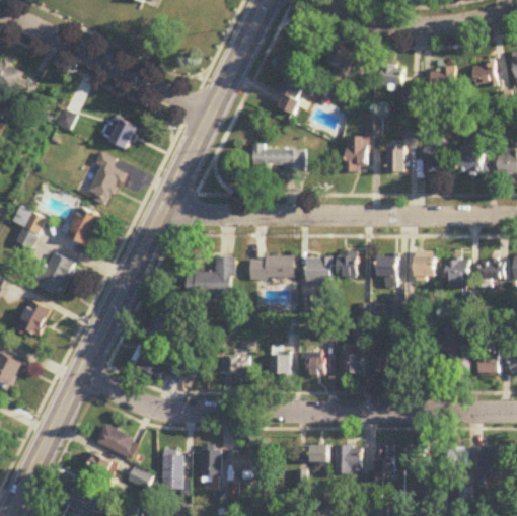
[(0,84),(23,84),(23,69),(12,69),(12,59),(0,59),(0,84)]
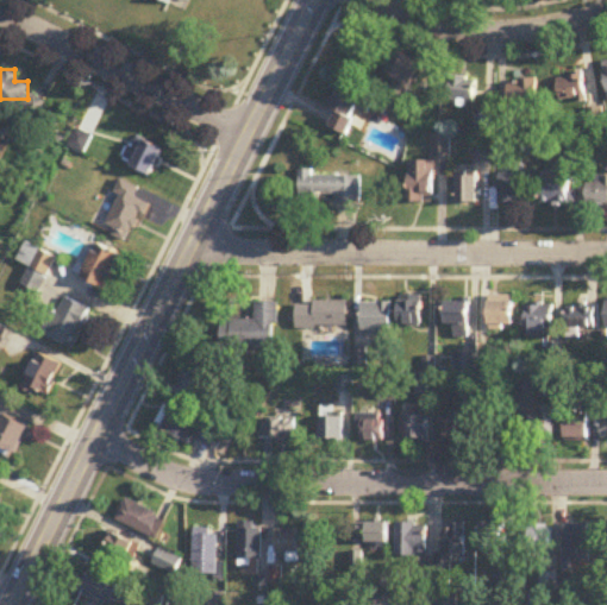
[(555,75),(558,100),(583,98),(580,73),(555,75)]
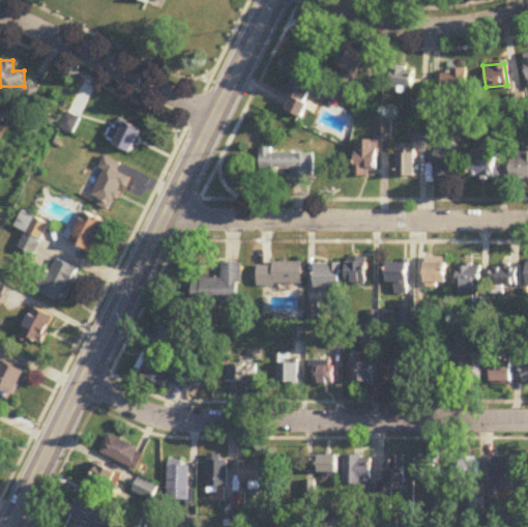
[(388,87),(411,87),(411,65),(388,65),(388,87)]
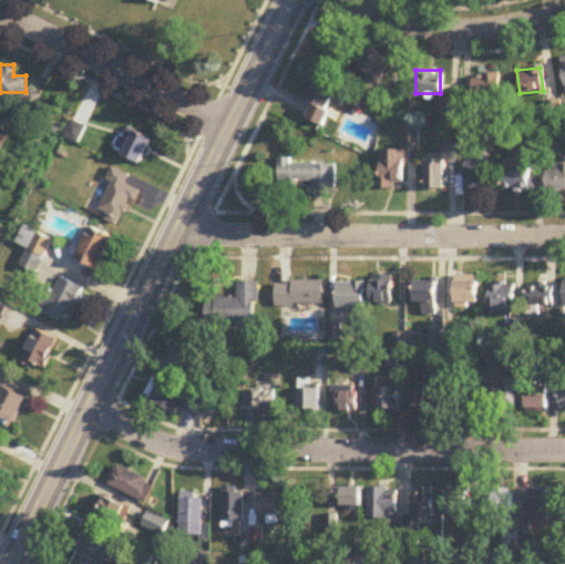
[(473,98),(499,96),(497,72),(472,73),(473,98)]
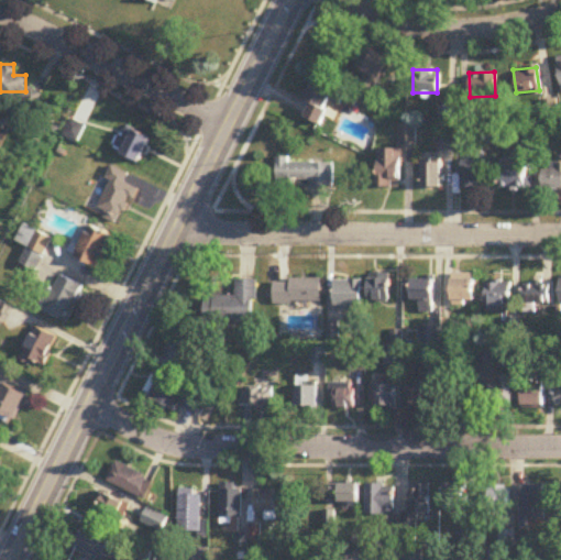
[(304,116),(320,123),(325,113),(332,118),(343,94),(311,78),(301,99),(310,103),(304,116)]
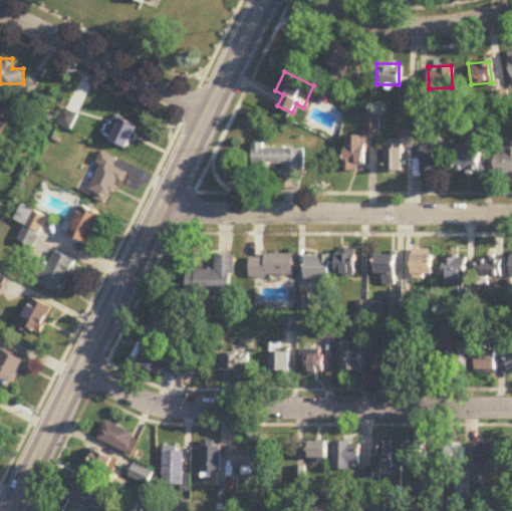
[(125,146),(137,124),(113,111),(101,134),(125,146)]
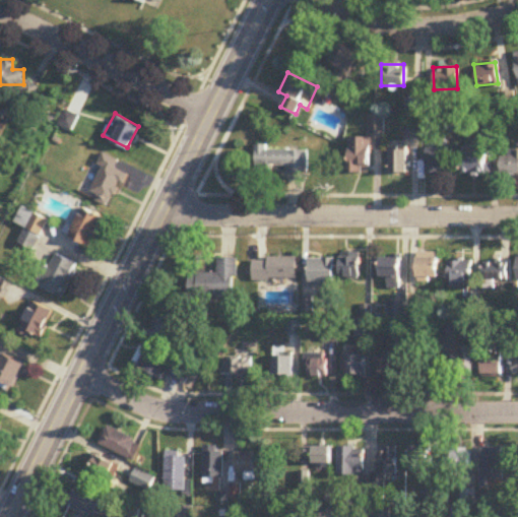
[(347,171),(369,171),(369,136),(347,136),(347,171)]
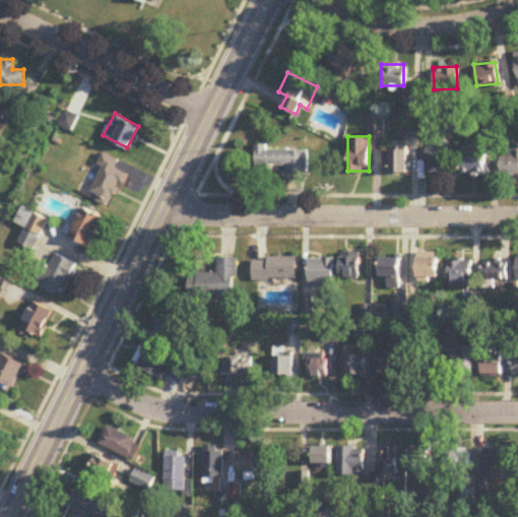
[(254,170),(306,170),(306,148),(265,148),(265,143),(254,143),(254,170)]
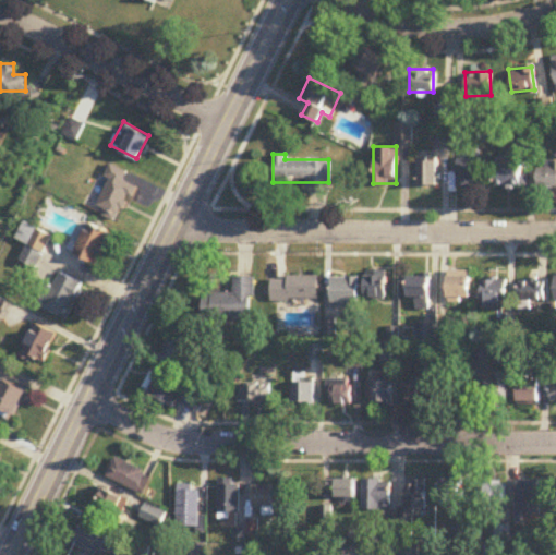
[(480,183),(480,156),(456,156),(456,183),(480,183)]
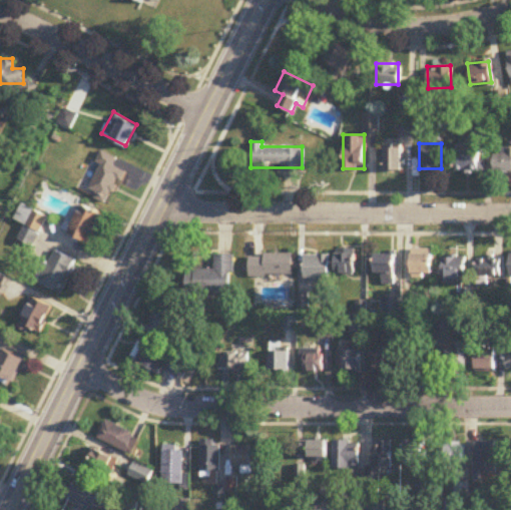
[(510,146),(492,146),(492,170),(510,169),(510,146)]
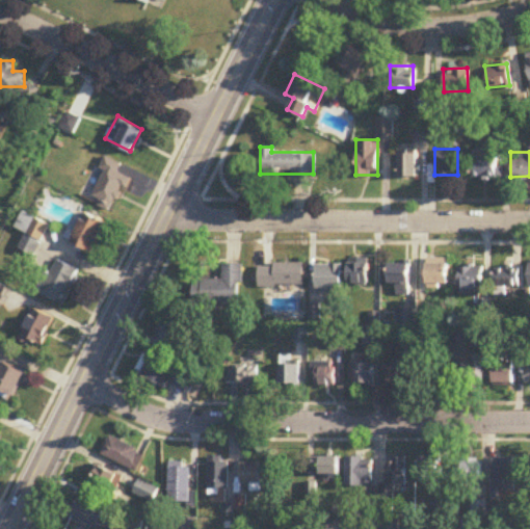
[(417,153),(398,153),(398,178),(417,178),(417,153)]
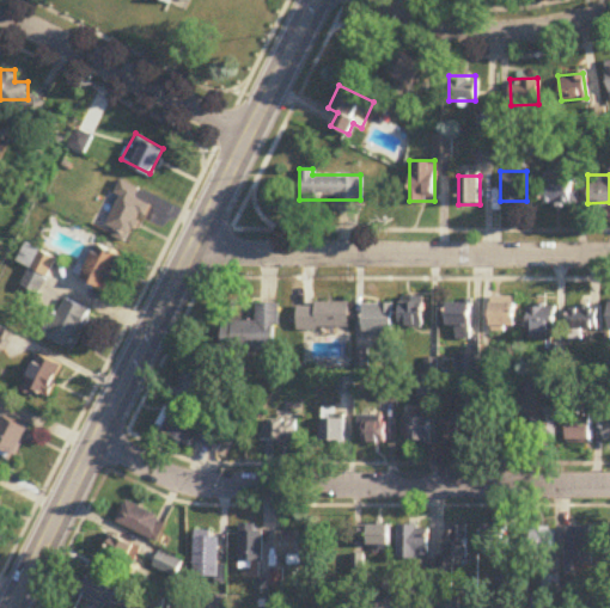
[(139,185),(120,177),(113,191),(119,194),(103,227),(128,239),(147,201),(134,195),(139,185)]
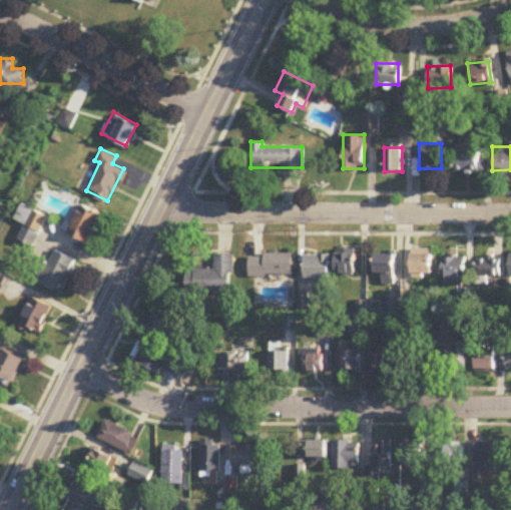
[(454,169),(476,169),(476,150),(454,150),(454,169)]
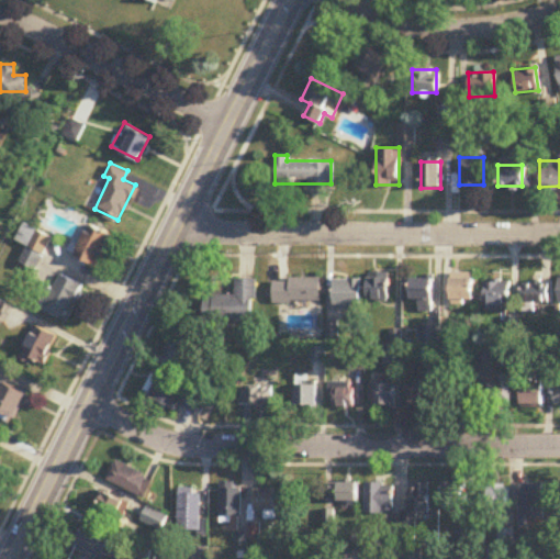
[(110,233),(87,222),(70,255),(94,266),(110,233)]
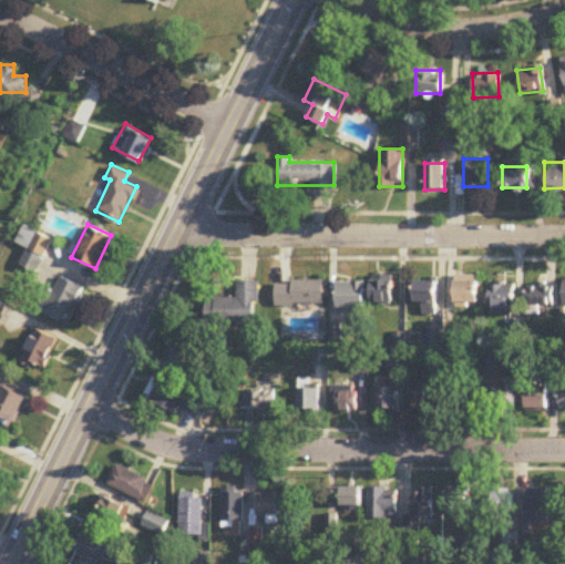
[(39,307),(64,322),(85,287),(59,272),(39,307)]
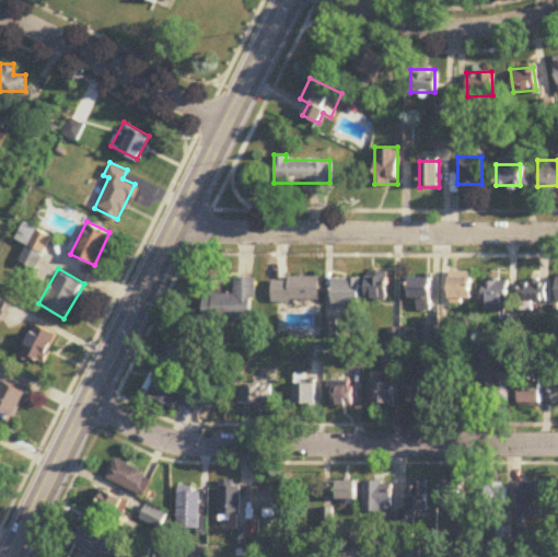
[(387,297),(387,269),(365,269),(365,297),(387,297)]
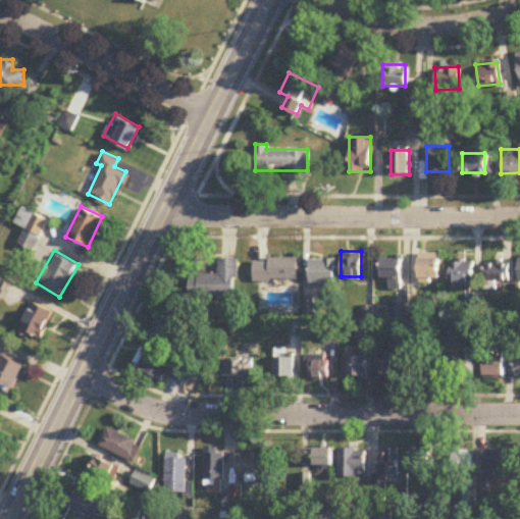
[(297,278),(297,257),(253,256),(253,278),(297,278)]
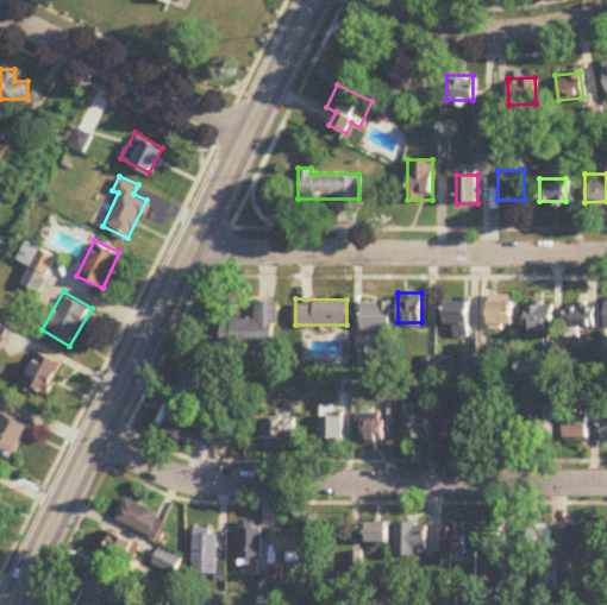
[(358,327),(390,327),(390,298),(358,298),(358,327)]
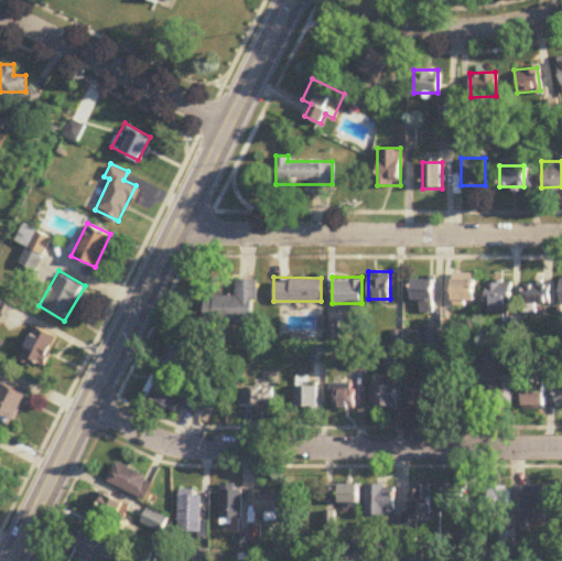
[(235,294),(203,294),(203,322),(255,322),(255,278),(235,278),(235,294)]
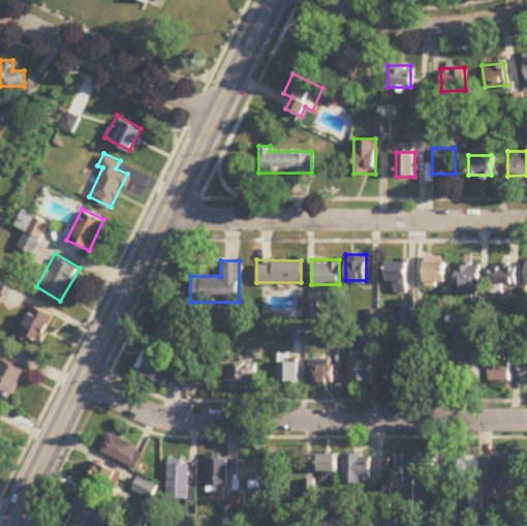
[(385,281),(394,281),(394,291),(406,291),(406,260),(385,260),(385,281)]
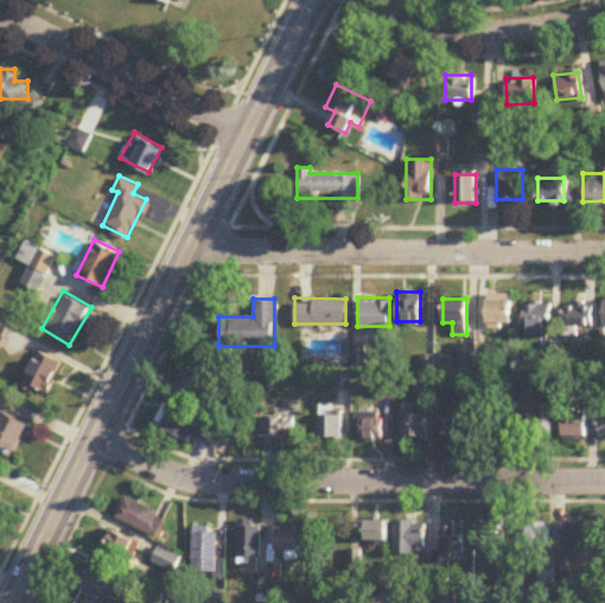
[(510,322),(510,299),(486,299),(486,322),(510,322)]
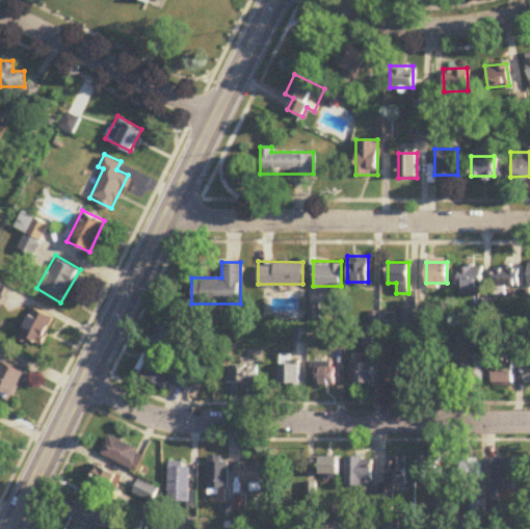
[(458,292),(482,292),(482,265),(458,265),(458,292)]
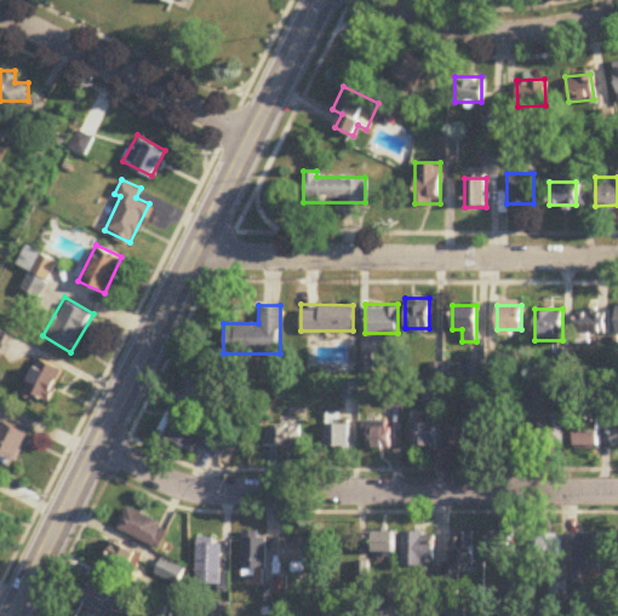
[(588,340),(588,333),(605,333),(605,309),(578,309),(578,340),(588,340)]
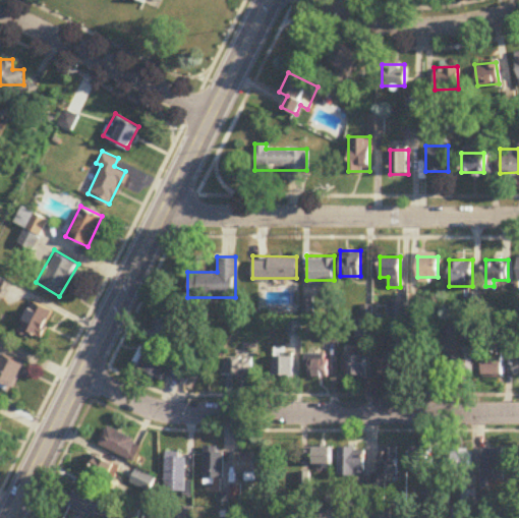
[(18,332),(41,339),(51,306),(27,299),(18,332)]
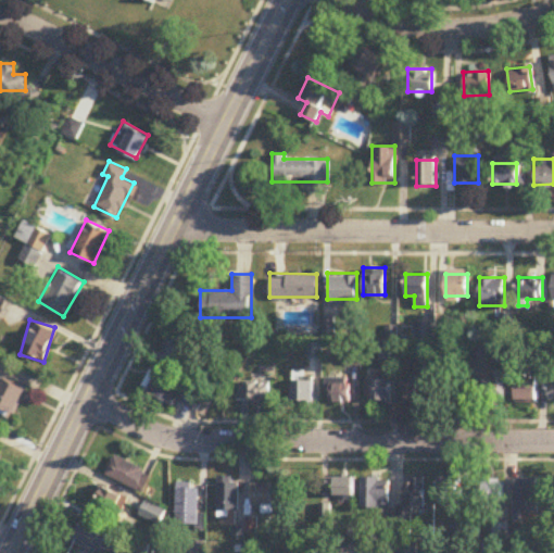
[(193,347),(174,336),(163,353),(181,365),(193,347)]
